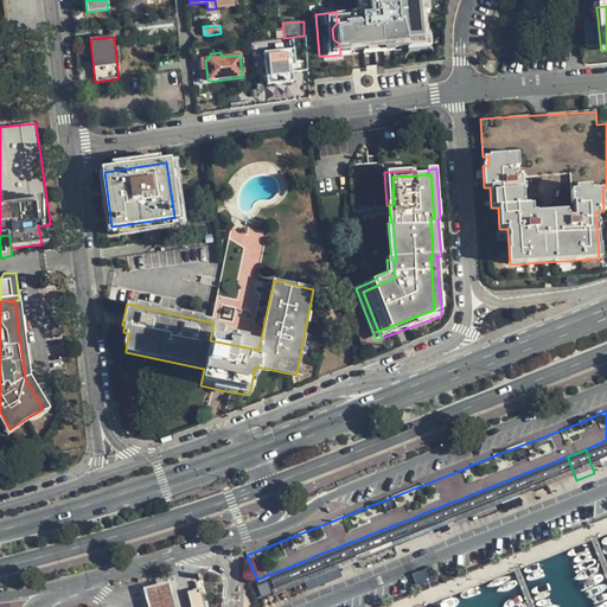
[(568,483),(576,480),(568,458),(567,457),(560,460),(568,483)]
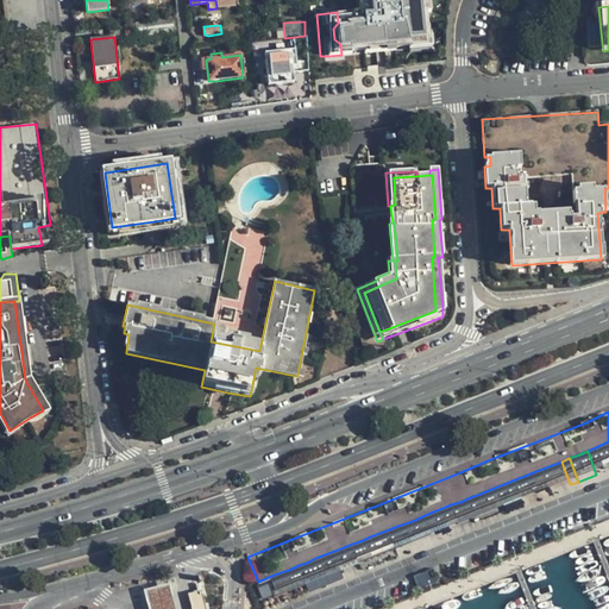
[(533,472),(542,496),(570,484),(562,462),(552,465),(542,469),(533,472)]
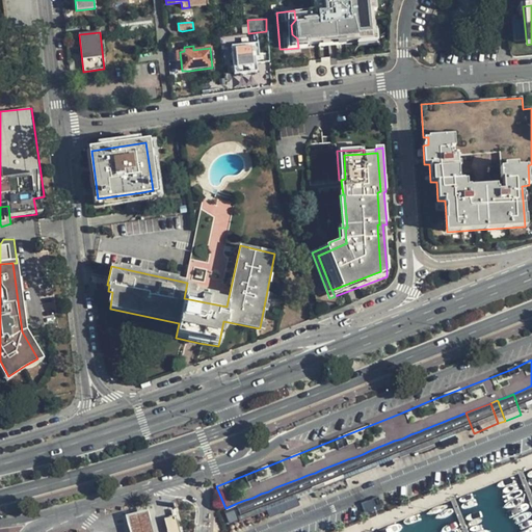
[(466,436),(474,433),(466,413),(458,416),(466,436)]
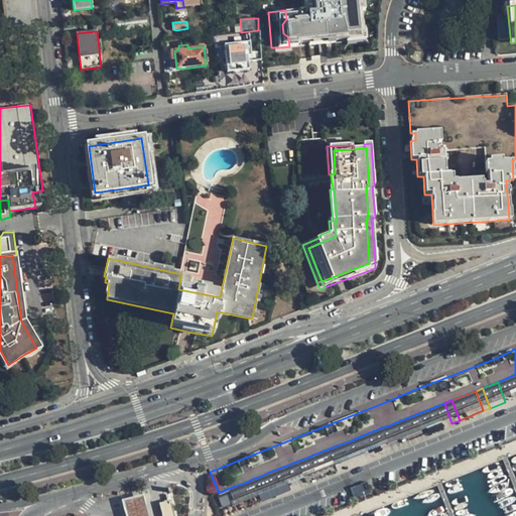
[(436,429),(452,423),(444,403),(436,406),(429,409),(436,429)]
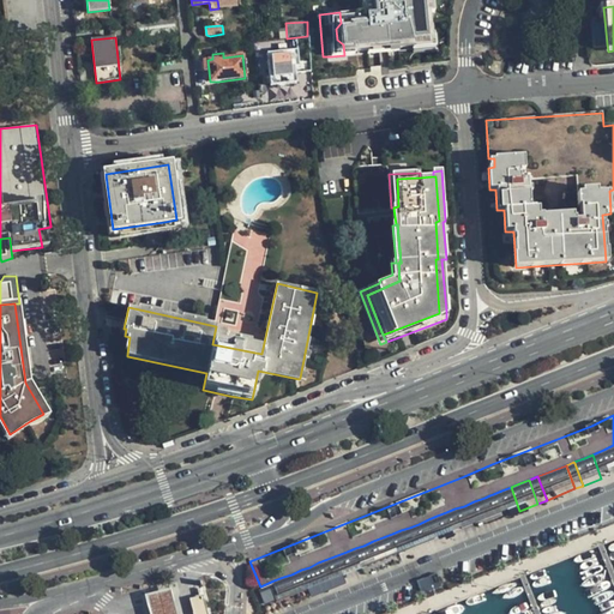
[(517,512),(519,511),(511,487),(501,491),(493,494),(489,495),(485,498),(493,522),(506,516),(505,512),(516,509),(517,512)]
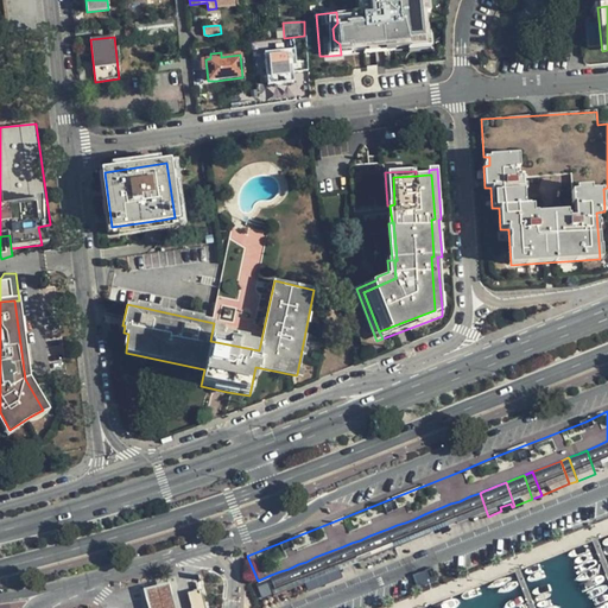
[(469,524),(488,517),(480,493),(469,496),(460,501),(469,524)]
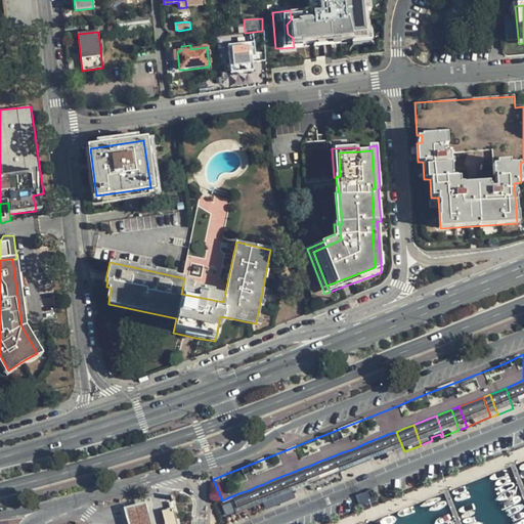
[(389,457),(404,451),(396,432),(388,434),(381,437),(389,457)]
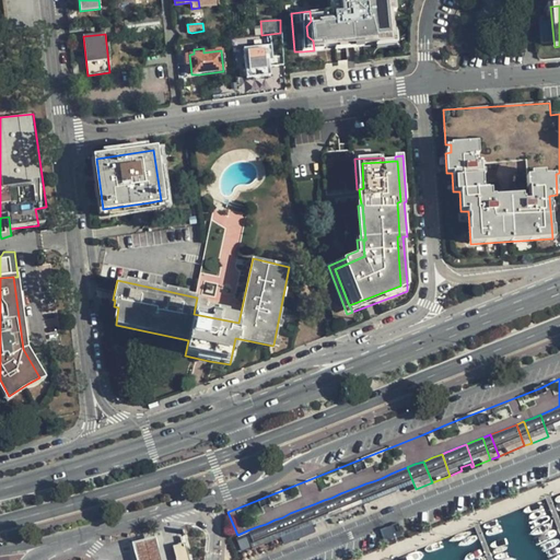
[(412,487),(416,489),(407,467),(398,470),(407,492),(408,488),(412,487)]
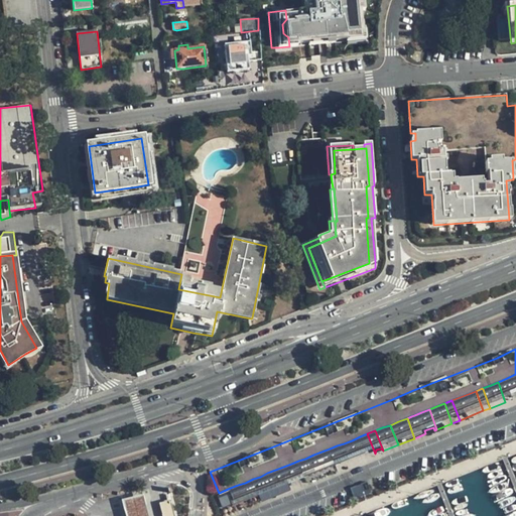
[(375,454),(367,433),(360,436),(367,457),(375,454)]
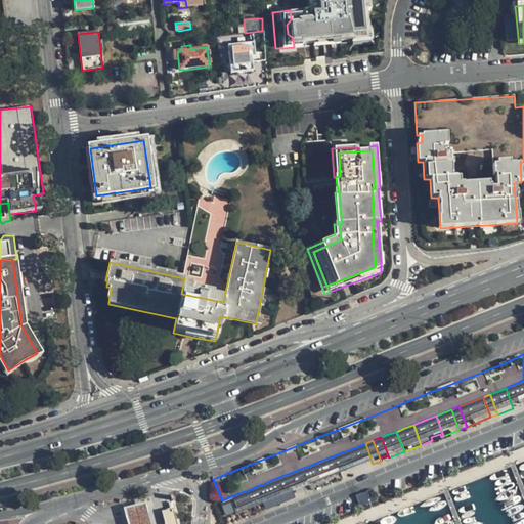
[(373,464),(365,443),(357,447),(360,454),(365,467),(373,464)]
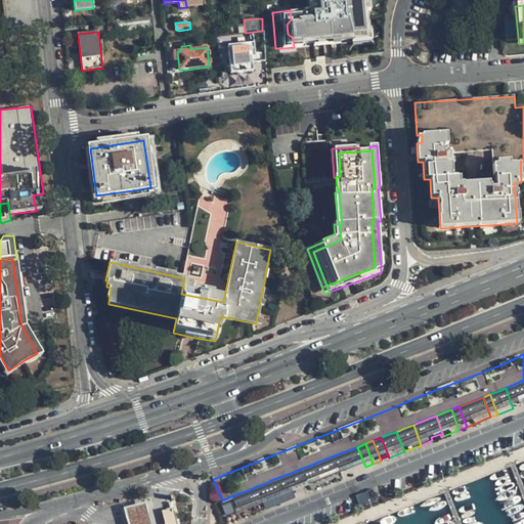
[(335,455),(342,476),(365,467),(360,454),(357,447),(349,450),(342,452),(335,455)]
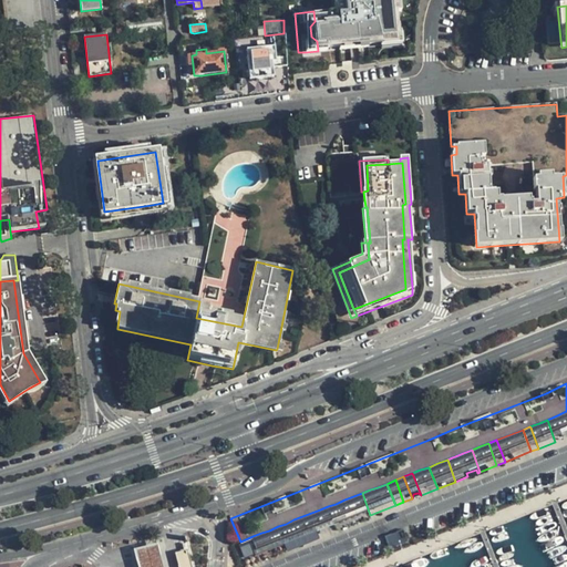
[(362,518),(370,515),(362,493),(353,496),(362,518)]
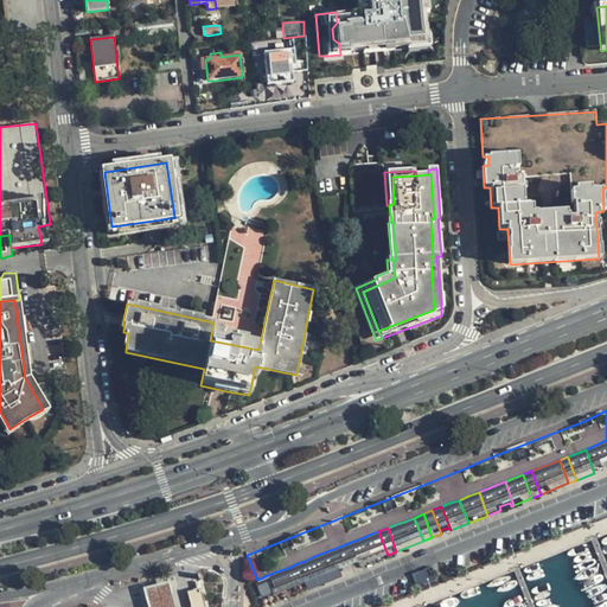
[(359,540),(369,563),(388,555),(378,531),(369,535),(359,540)]
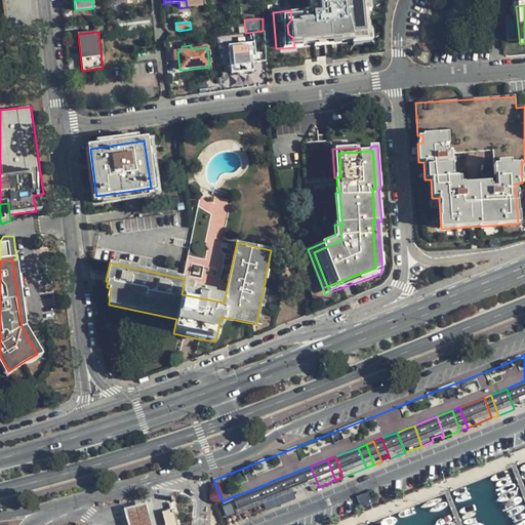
[(305,492),(319,487),(311,467),(304,469),(296,472),(300,482),(305,492)]
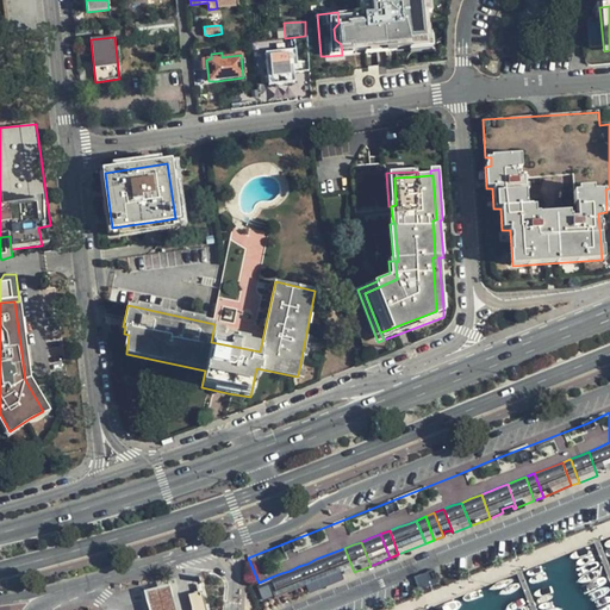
[(335,552),(325,555),(328,560),(330,567),(349,560),(344,548),(335,552)]
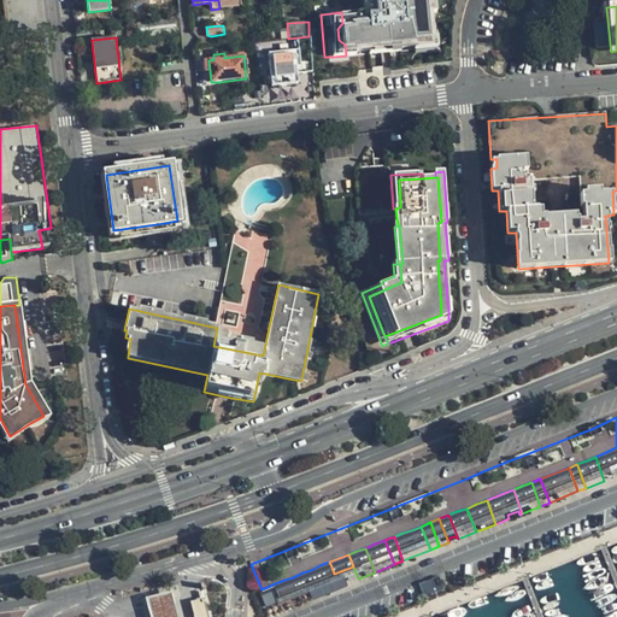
[(338,583),(334,574),(331,566),(329,562),(319,565),(323,574),(328,587),(338,583)]
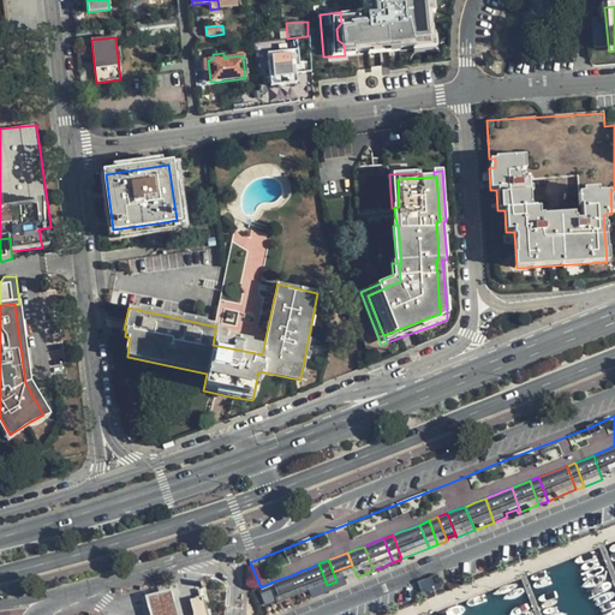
[(318,589),(327,585),(322,572),(318,563),(310,568),(311,572),(318,589)]
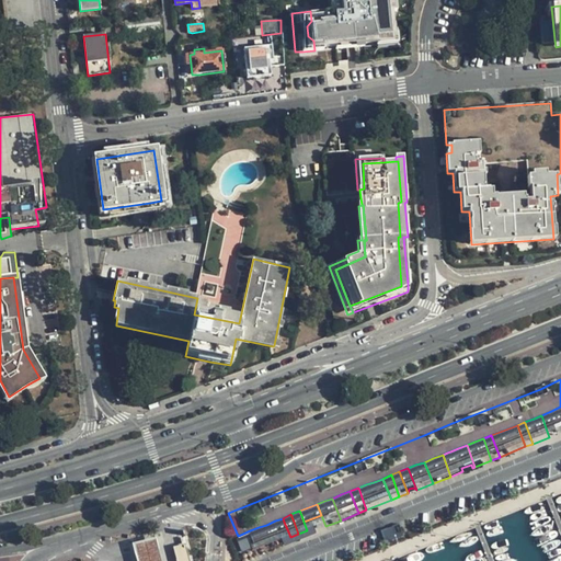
[(259,527),(266,549),(292,540),(290,537),(284,522),(283,518),(275,521),(266,525),(259,527)]
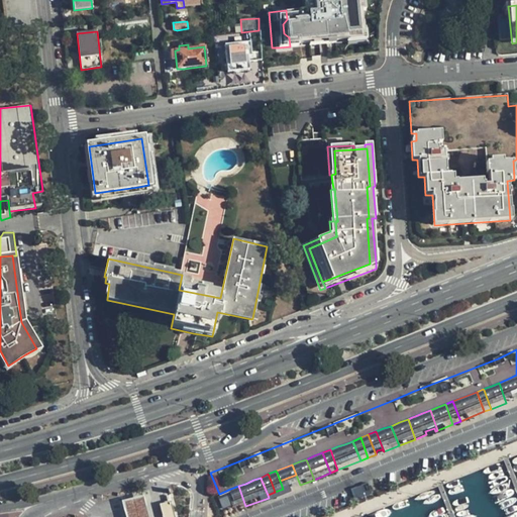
[(238,509),(245,506),(238,486),(230,489),(238,509)]
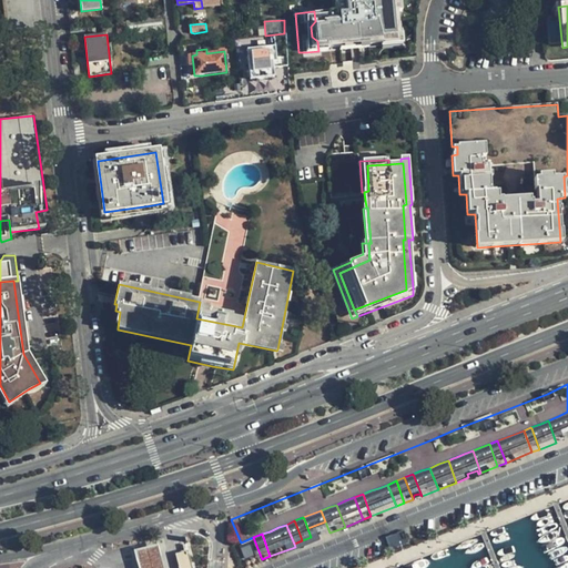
[(164,567),(161,545),(138,549),(140,567),(164,567)]
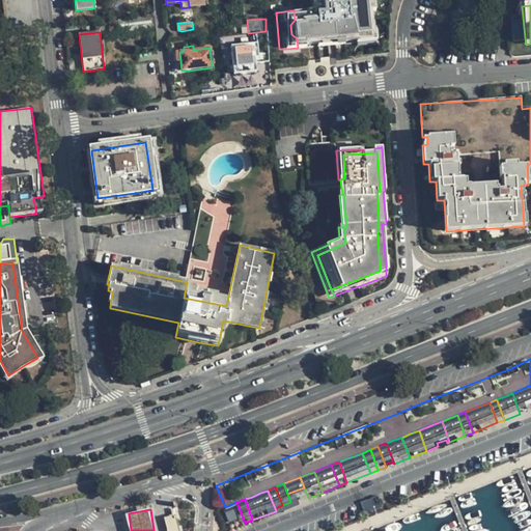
[(180,530),(178,514),(166,516),(168,530),(180,530)]
